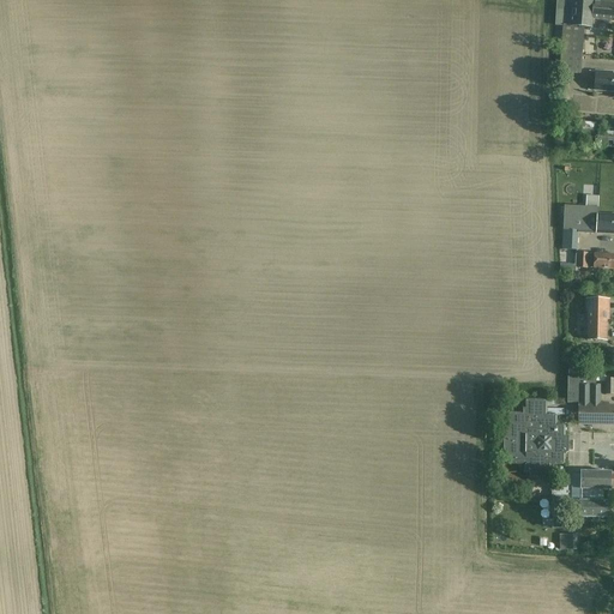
[(565,1),(564,13),(561,53),(582,55),(584,28),(591,29),(591,19),(613,20),(613,5),(608,5),(608,0),(601,0),(601,4),(565,1)]
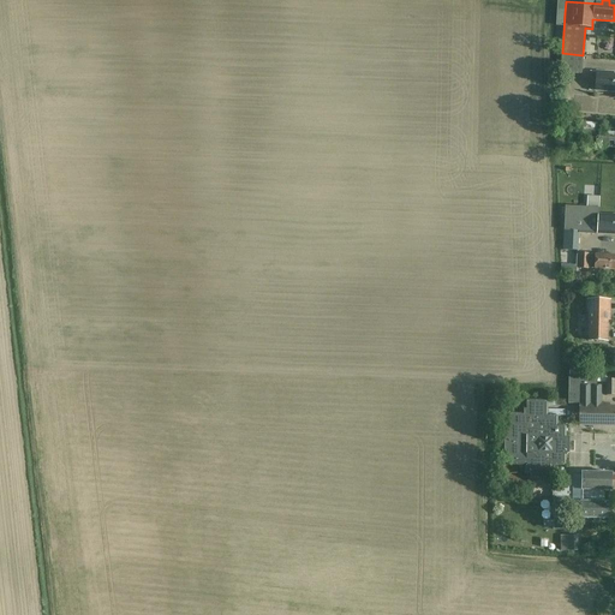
[(581,75),(583,55),(562,53),(561,73),(581,75)]
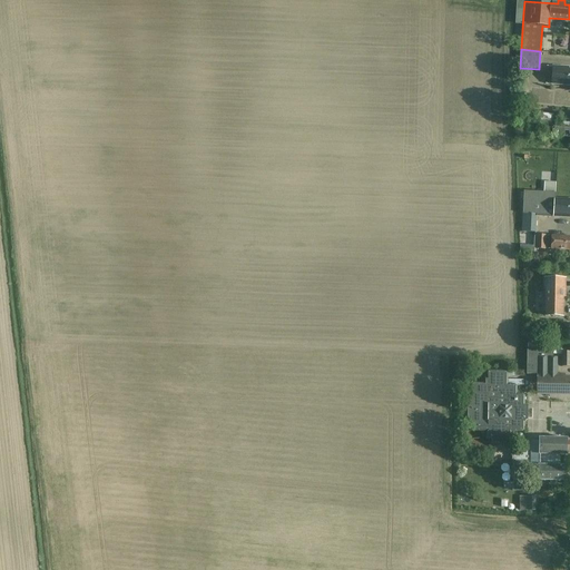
[(551,85),(569,86),(569,69),(563,69),(563,68),(553,67),(551,85)]
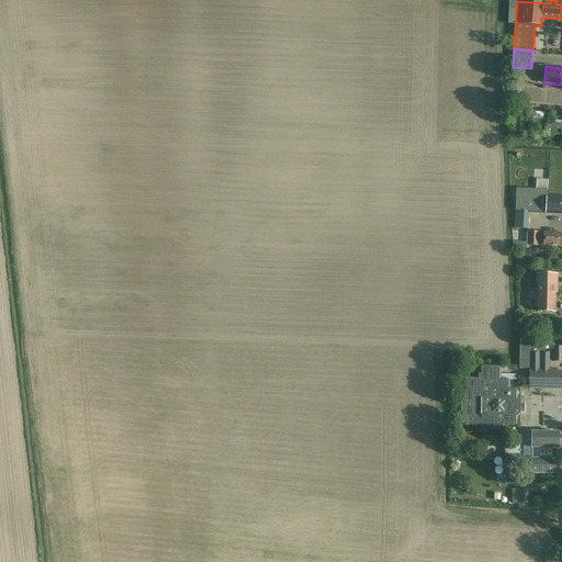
[(542,132),(561,133),(561,122),(548,121),(549,113),(529,111),(528,119),(534,120),(532,126),(542,127),(542,132)]
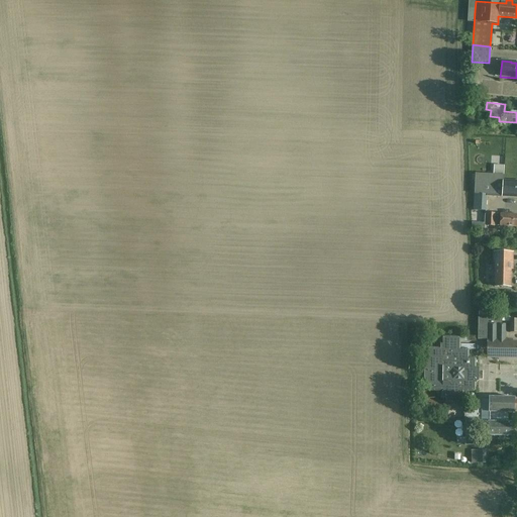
[(477,131),(479,115),(473,114),(473,116),(470,116),(469,125),(472,125),(472,131),(477,131)]
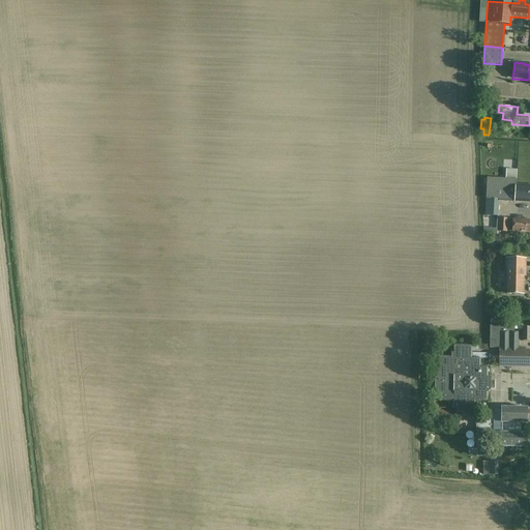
[(488,215),(497,216),(498,216),(499,200),(516,201),(516,202),(529,202),(529,186),(516,186),(517,180),(488,178),(486,215),(488,215)]
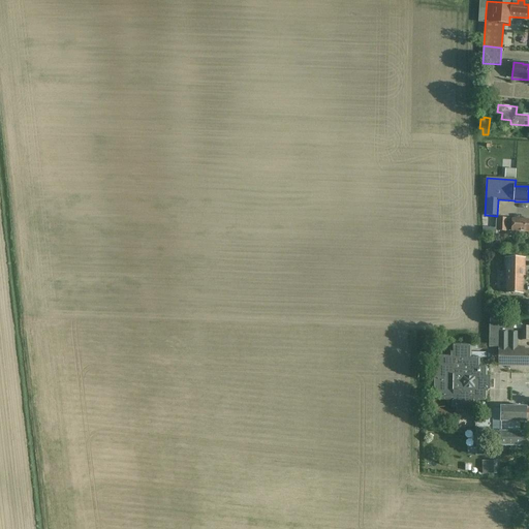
[(499,231),(523,232),(528,232),(528,220),(499,219),(499,231)]
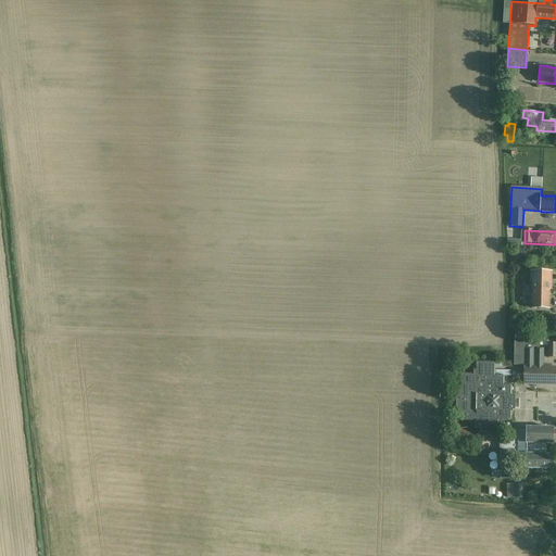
[(517,254),(513,254),(513,264),(522,264),(522,260),(526,260),(526,252),(517,253),(517,254)]
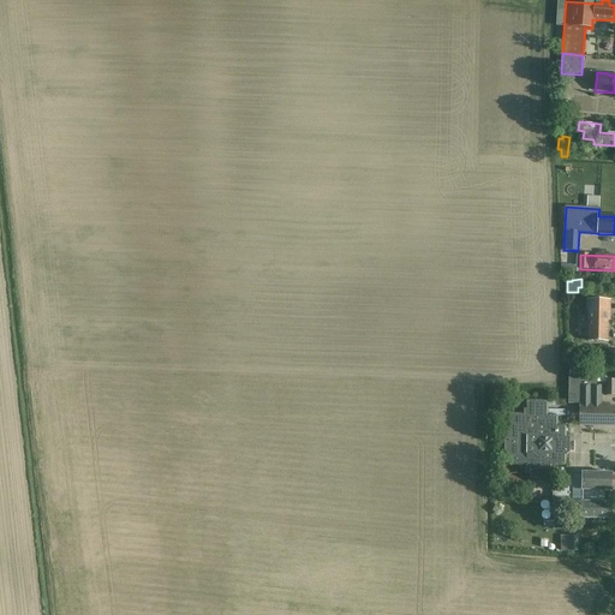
[(609,302),(597,302),(589,302),(589,341),(595,341),(607,341),(607,322),(609,322),(609,302)]
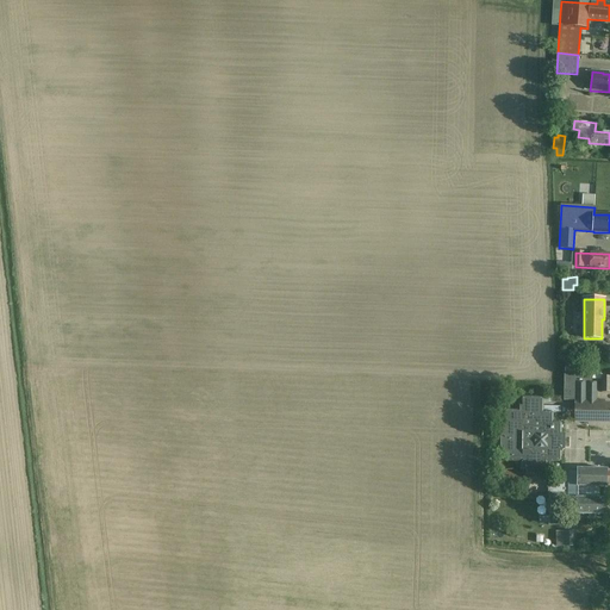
[(576,359),(565,359),(565,373),(579,373),(579,363),(576,363),(576,359)]
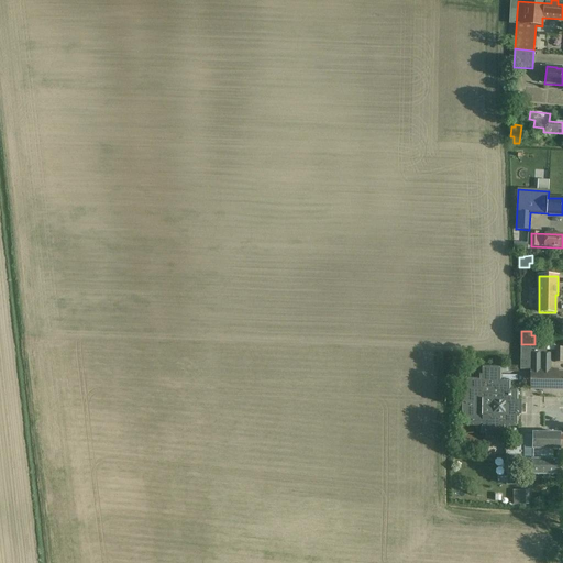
[(547,351),(555,351),(555,345),(547,345),(520,345),(520,371),(530,371),(530,389),(562,389),(562,372),(558,373),(558,370),(551,370),(551,353),(547,353),(547,351)]
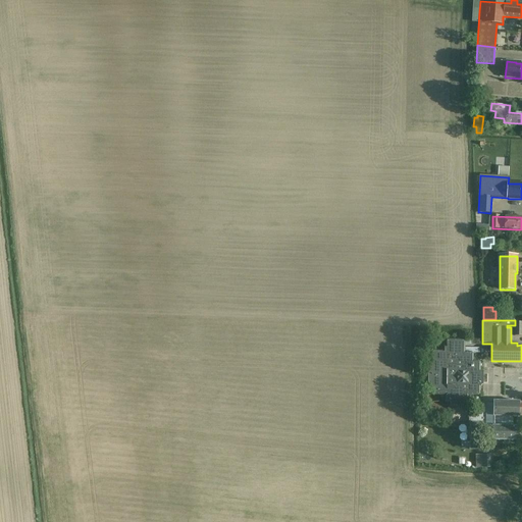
[(450,406),(453,406),(463,407),(463,403),(466,403),(467,395),(477,395),(478,394),(478,392),(477,392),(477,387),(478,387),(478,386),(481,386),(482,385),(483,385),(483,374),(482,374),(481,372),(479,372),(479,363),(478,362),(471,362),(471,358),(472,358),(472,355),(471,354),(463,354),(463,342),(447,342),(447,347),(445,347),(445,357),(447,357),(447,362),(433,362),(433,367),(428,367),(428,386),(430,386),(430,394),(447,394),(447,401),(450,402),(450,406)]
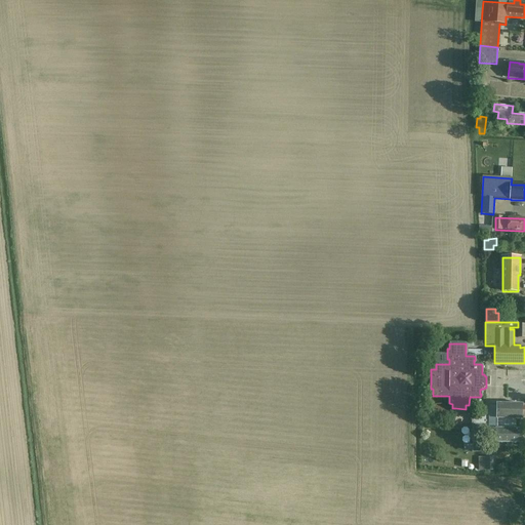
[(522,418),(522,406),(522,404),(521,404),(521,405),(497,404),(496,404),(496,405),(496,406),(488,406),(488,414),(482,414),(481,418),(472,417),(472,425),(492,426),(492,427),(496,427),(496,429),(516,430),(516,419),(521,419),(522,419),(522,418)]
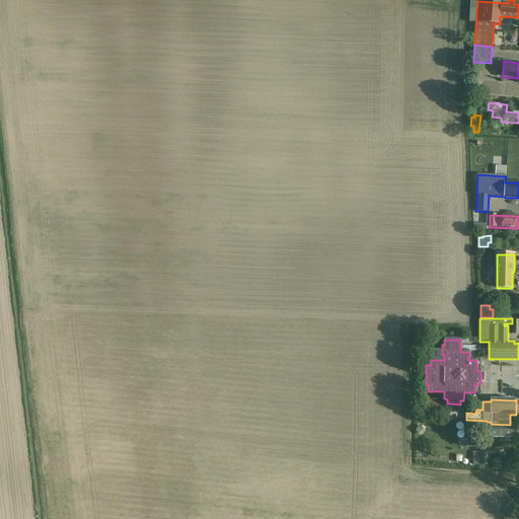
[(466,420),(465,447),(484,447),(484,441),(474,441),(474,431),(484,431),(484,427),(491,427),(491,438),(505,439),(515,439),(516,425),(510,425),(491,424),(491,422),(487,422),(487,421),(466,420)]
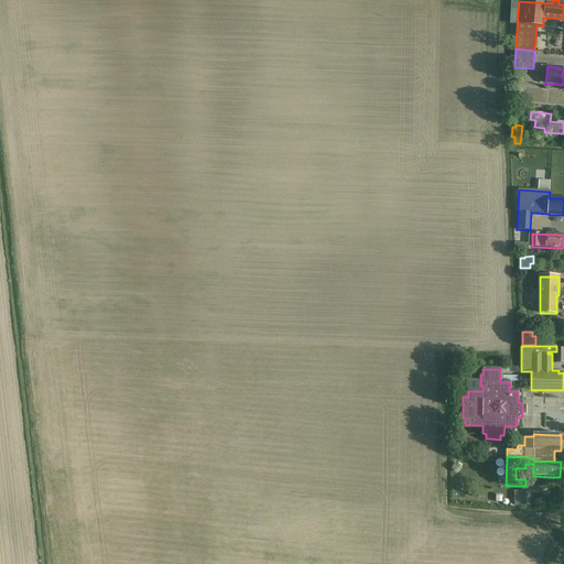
[(521,491),(521,505),(531,505),(531,491),(521,491)]
